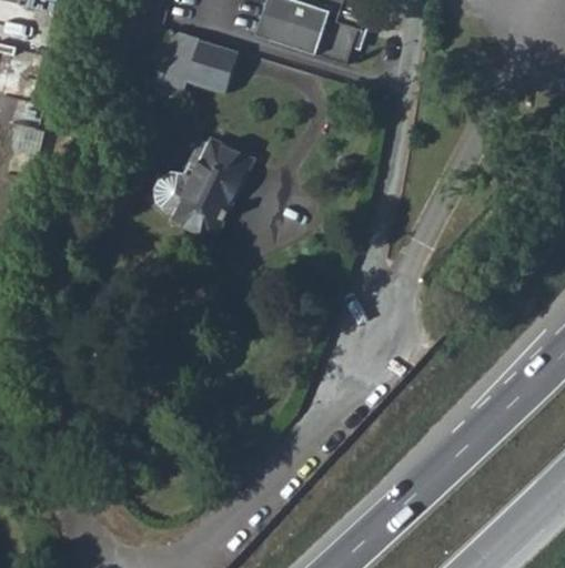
[(259,0),(248,33),(338,64),(351,29),(354,30),(363,6),(347,0),(259,0)]
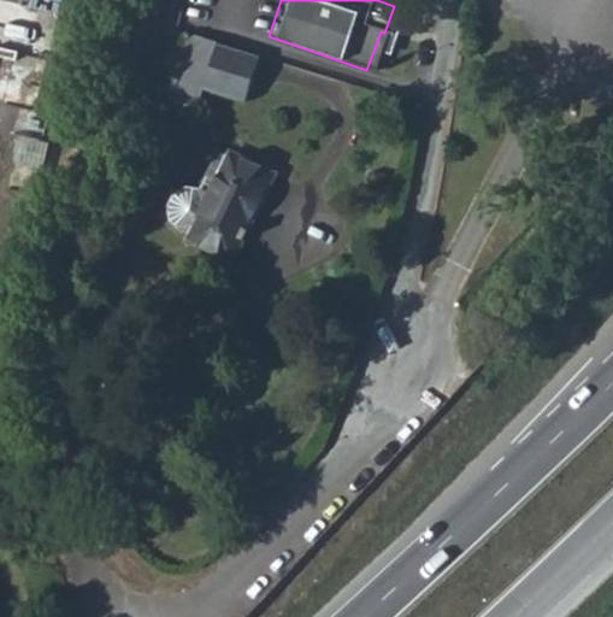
[(194,104),(200,81),(212,42),(187,34),(174,76),(193,82),(188,103),(194,104)]
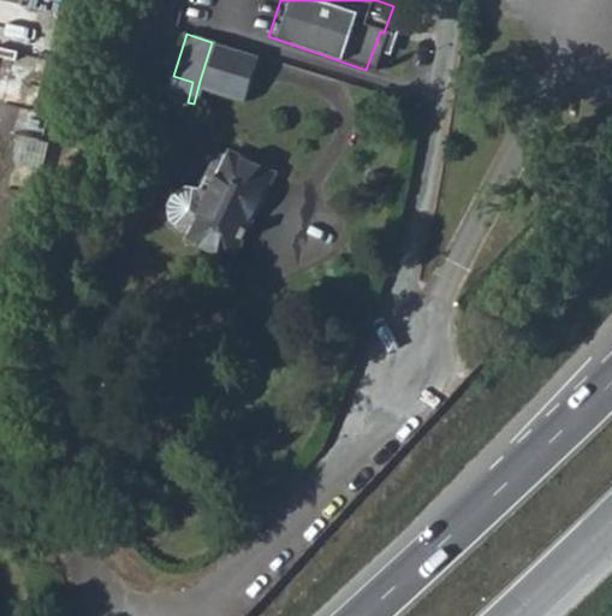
[(200,81),(244,94),(255,54),(212,42),(200,81)]
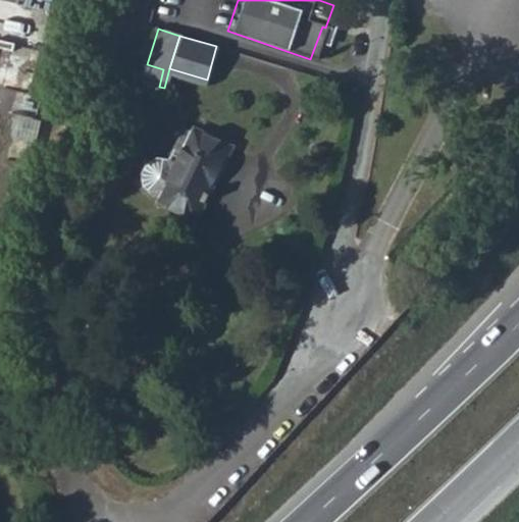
[(0,53),(12,56),(13,49),(0,45),(0,53)]
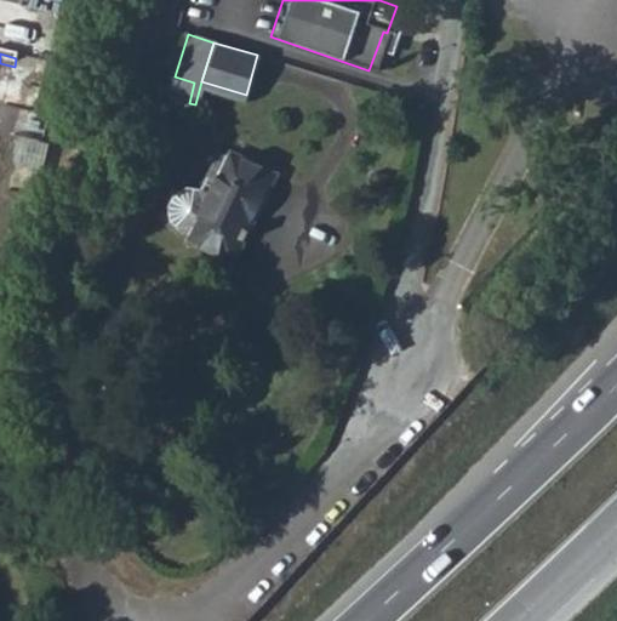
[(175,77),(169,97),(189,103),(194,83),(175,77)]
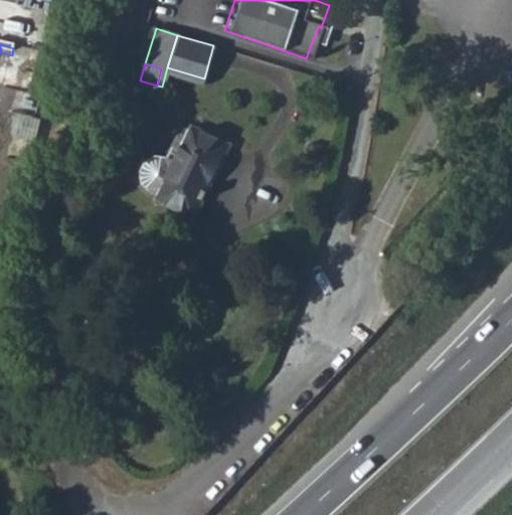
[(140,80),(133,79),(129,96),(136,98),(140,80)]
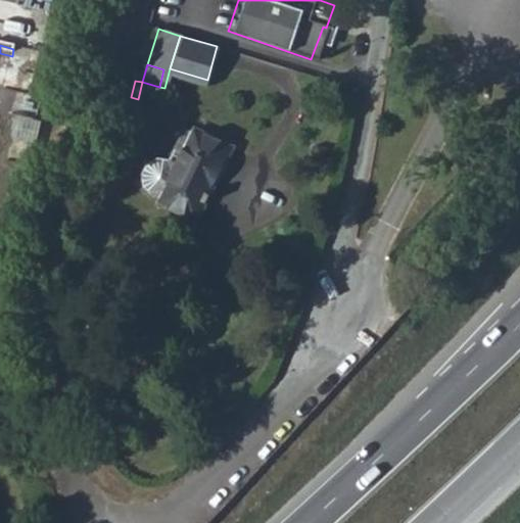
[(160,198),(158,202),(196,221),(232,147),(192,129),(190,134),(182,131),(169,158),(156,156),(145,163),(141,173),(141,186),(151,195),(160,198)]
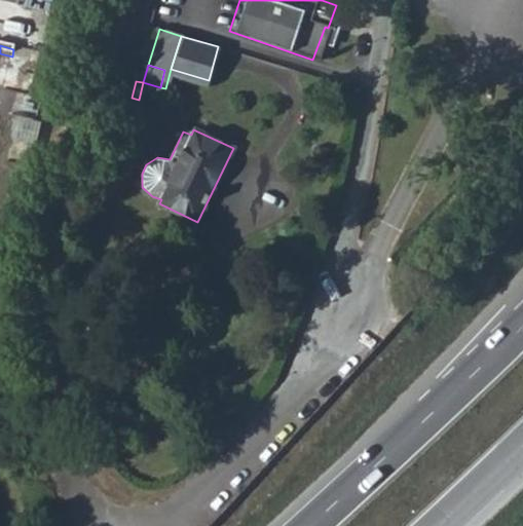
[(363,235),(360,242),(382,255),(386,248),(363,235)]
